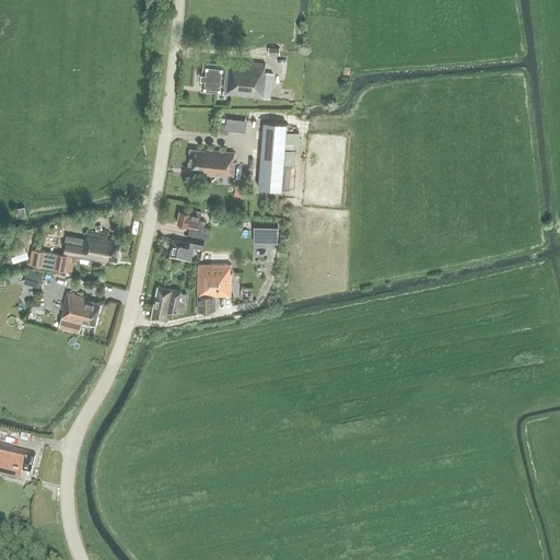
[(203,61),(201,89),(223,91),(223,89),(226,89),(226,94),(263,98),(270,98),(271,89),(264,88),(266,73),(265,72),(265,63),(230,60),(230,65),(226,65),(226,63),(203,61)]
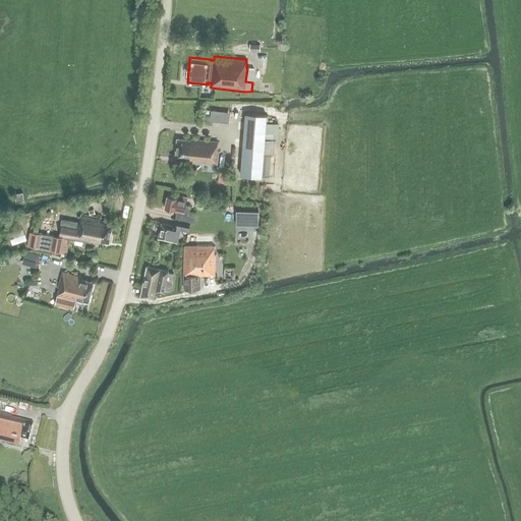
[(266,130),(267,116),(245,114),(241,176),(262,177),(266,130)]
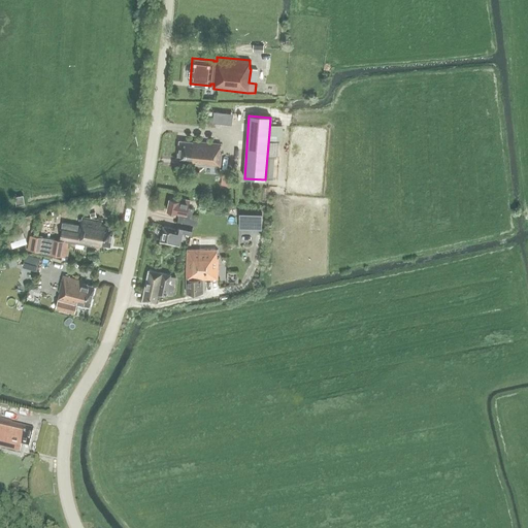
[(278,147),(279,133),(269,132),(265,179),(272,179),(274,147),(278,147)]
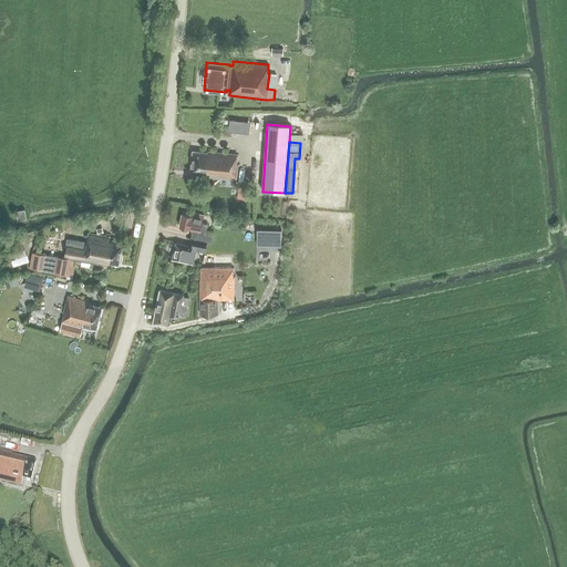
[(207,152),(207,153),(193,152),(191,173),(206,174),(206,175),(236,178),(238,165),(236,164),(237,155),(207,152)]
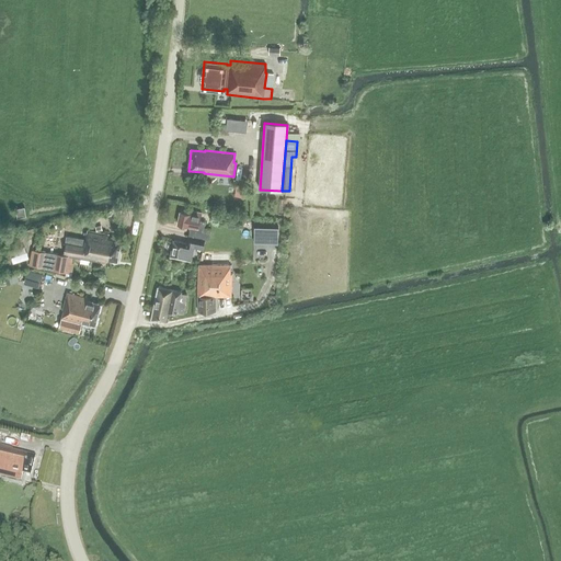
[(250,195),(250,183),(237,182),(236,195),(250,195)]
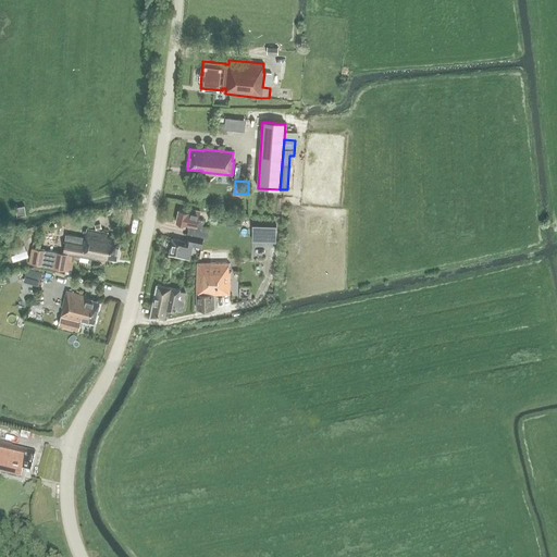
[(17,217),(25,214),(24,206),(16,208),(17,217)]
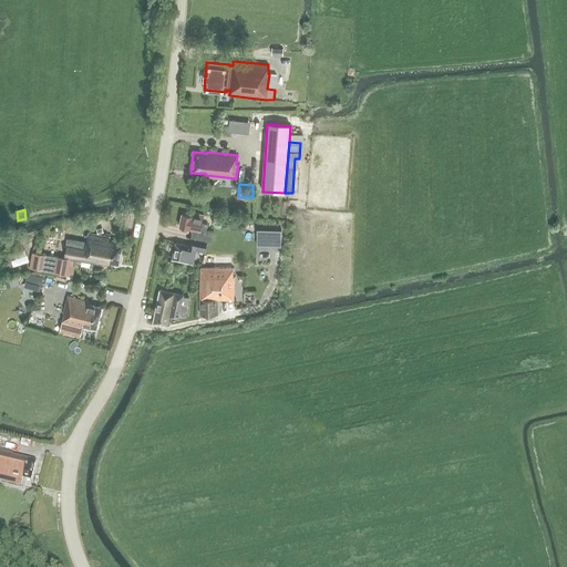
[(212,243),(213,236),(205,234),(207,225),(202,224),(204,215),(193,213),(193,216),(182,214),(179,226),(189,228),(198,230),(196,239),(207,241),(212,243)]
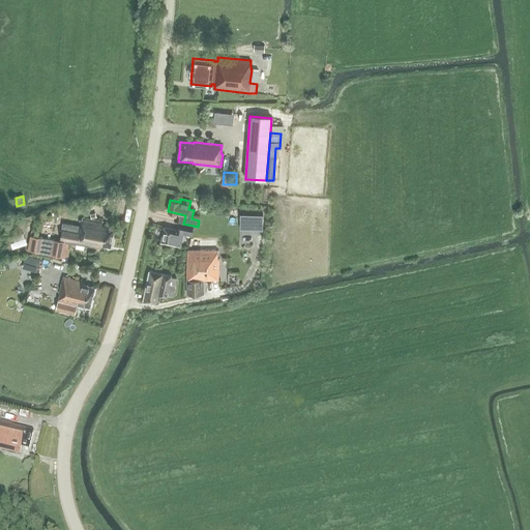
[(101,224),(101,222),(82,218),(81,227),(62,223),(61,229),(62,229),(60,241),(29,236),(27,251),(49,255),(49,256),(67,259),(69,248),(67,248),(68,243),(94,247),(95,244),(111,247),(115,227),(101,224)]
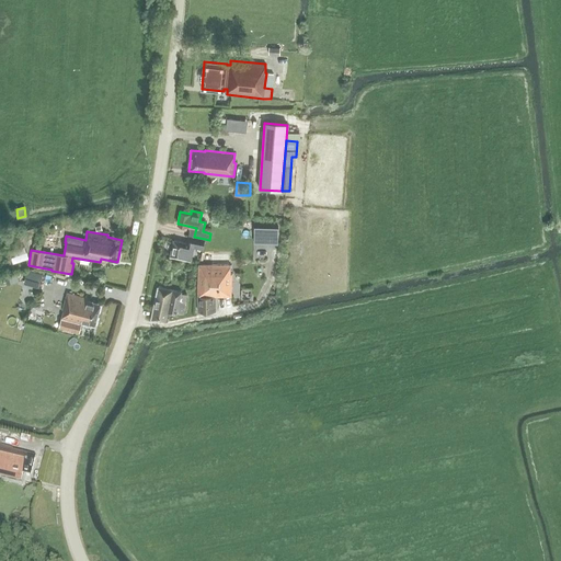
[(205,239),(194,237),(189,236),(187,243),(186,243),(173,240),(170,256),(191,261),(194,245),(203,247),(205,239)]
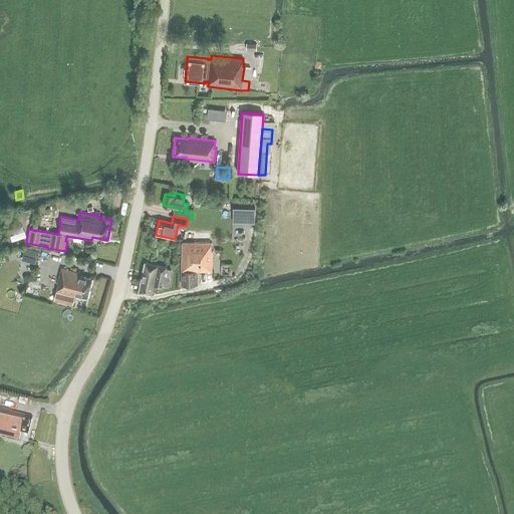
[(14,234),(12,229),(8,230),(12,241),(26,237),(24,231),(14,234)]
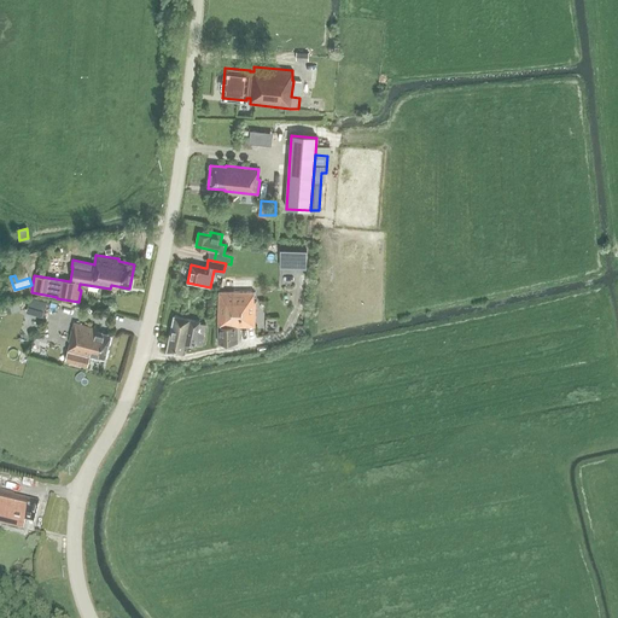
[(254,292),(251,292),(251,281),(232,281),(232,292),(219,292),(217,314),(217,328),(219,343),(237,343),(237,327),(255,326),(255,302),(254,302),(254,292)]
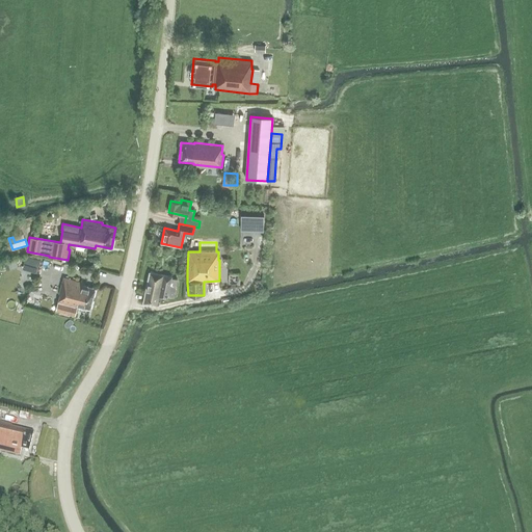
[(22,269),(36,273),(41,260),(26,257),(22,269)]
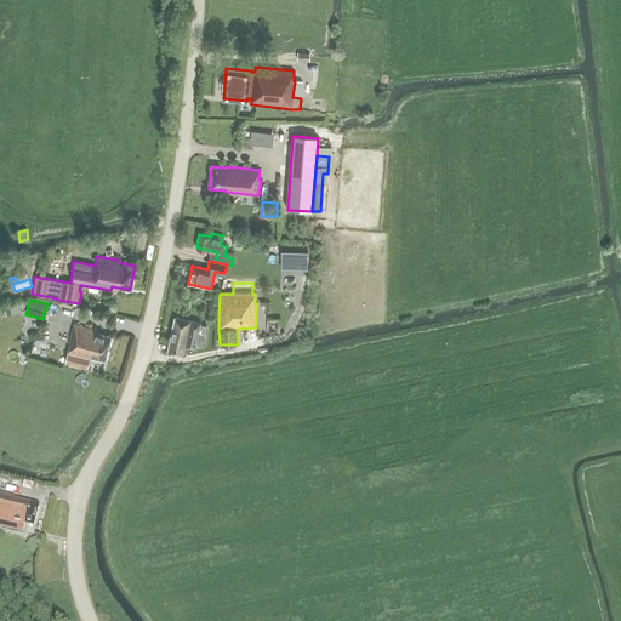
[(7,315),(21,313),(18,303),(5,307),(7,315)]
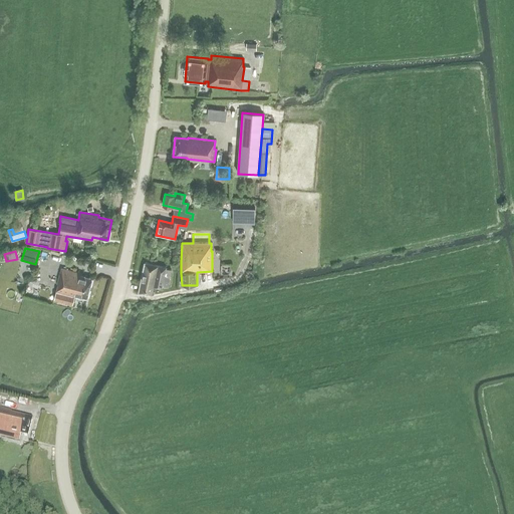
[(170,277),(171,270),(166,269),(166,267),(145,263),(139,292),(152,295),(154,287),(162,289),(163,286),(169,287),(171,277),(170,277)]
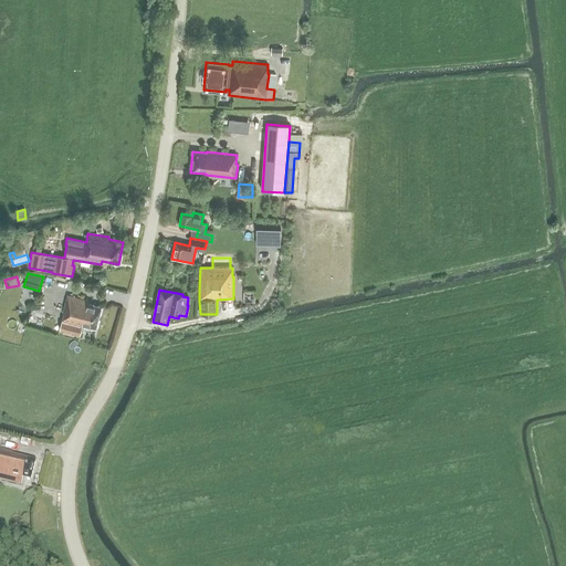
[(96,328),(102,307),(88,303),(90,301),(67,295),(63,313),(64,313),(60,331),(80,336),(83,325),(96,328)]
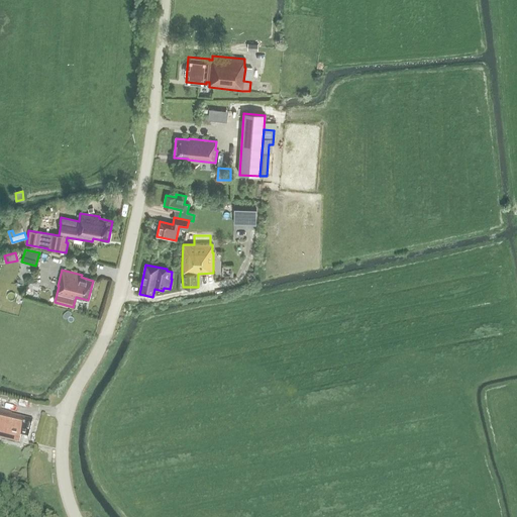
[(11,414),(0,411),(0,410),(0,433),(20,438),(21,437),(28,438),(32,421),(11,416),(11,414)]
